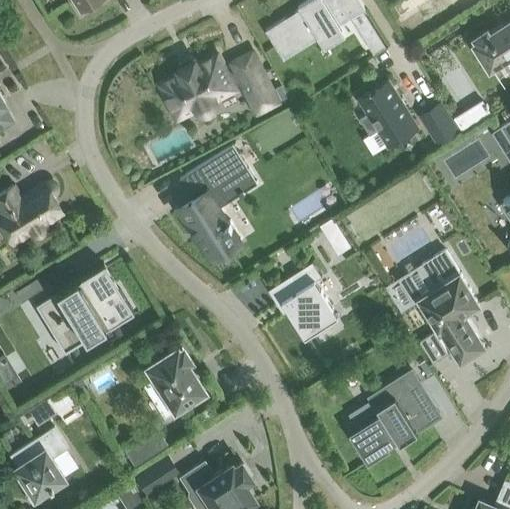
[(72,0),(80,12),(99,0),(72,0)]
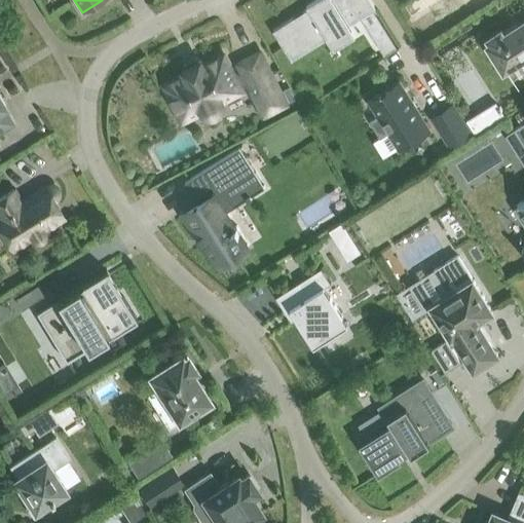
[(301,14),(271,33),(290,63),(327,40),(332,49),(354,36),(348,27),(374,10),(367,0),(313,0),(303,6),(306,11),(301,14)]
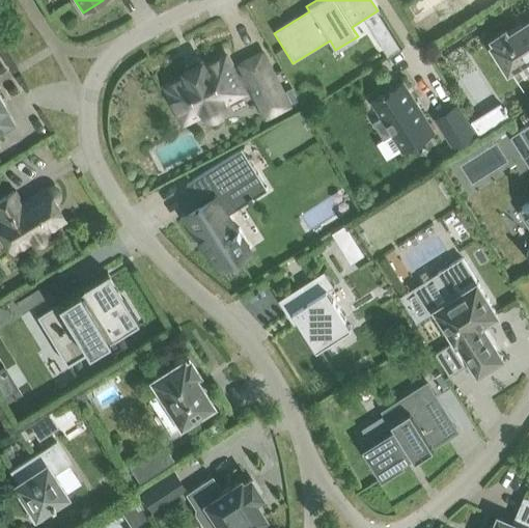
[(448,0),(420,0),(418,1),(428,19),(451,5),(448,0)]
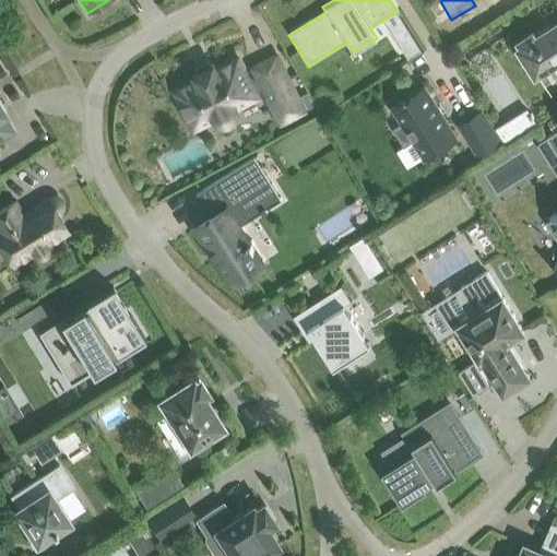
[(402,24),(389,32),(406,60),(419,52),(402,24)]
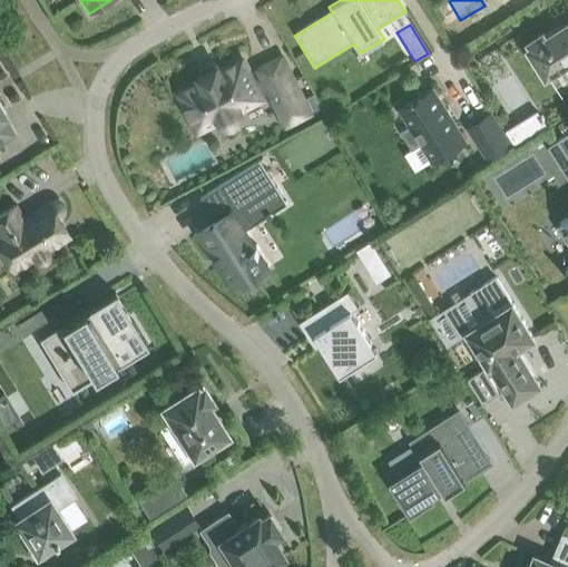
[(567,25),(560,30),(545,41),(541,37),(528,45),(531,49),(528,51),(545,77),(562,66),(567,75),(567,74),(567,25)]
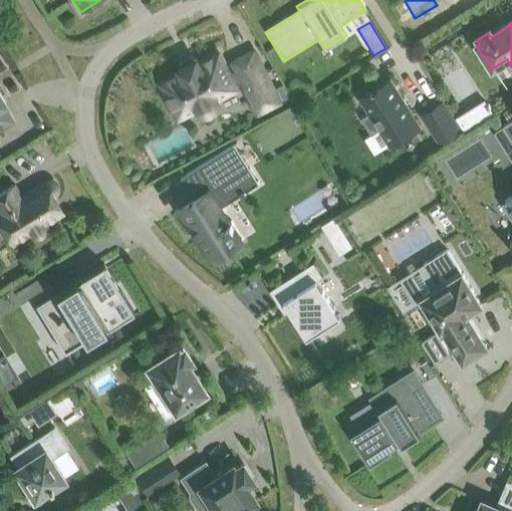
[(227,76),(217,56),(197,66),(195,61),(178,70),(180,74),(160,84),(177,118),(196,109),(199,111),(202,113),(206,114),(210,112),(213,110),(215,107),(216,103),(215,99),(234,90),(233,87),(241,83),(248,97),(268,87),(269,86),(253,53),(231,64),(235,72),(227,76)]
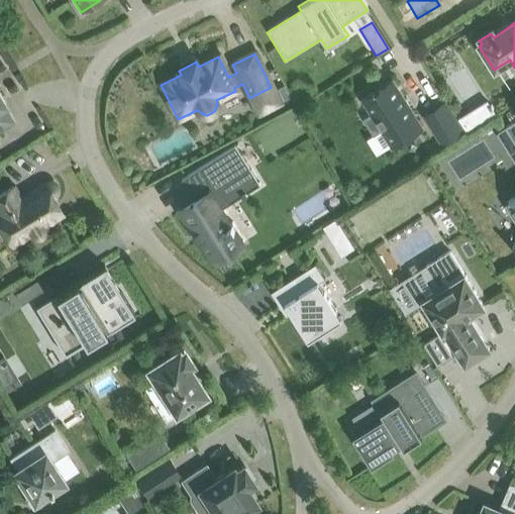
[(471,111),(501,94),(491,77),(461,94),(471,111)]
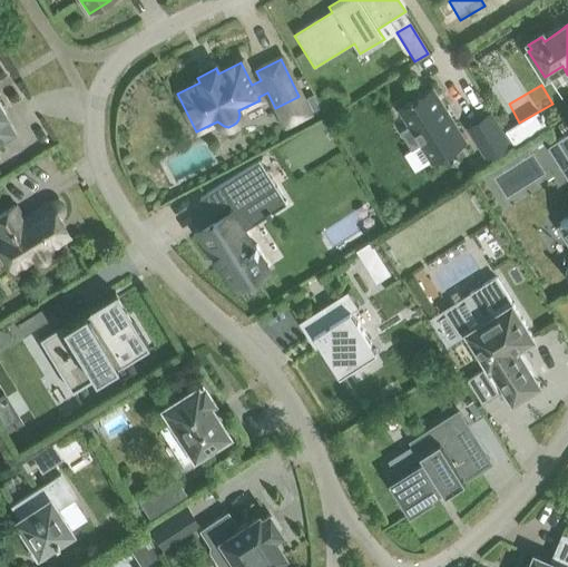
[(464,143),(431,90),(399,111),(409,128),(400,134),(411,150),(420,145),(431,164),(464,143)]
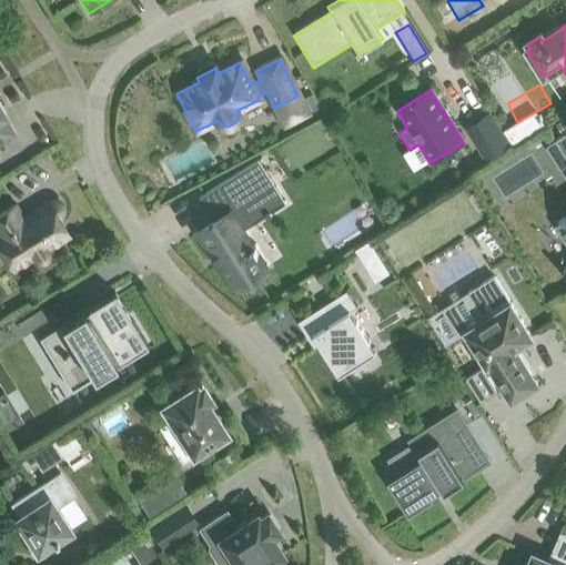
[(317,109),(311,96),(304,99),(311,112),(317,109)]
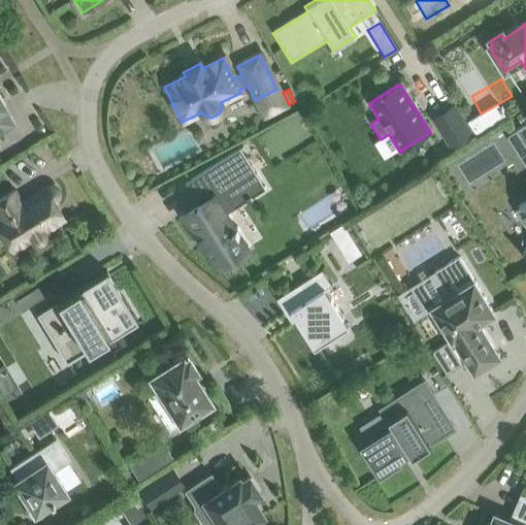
[(0,132),(11,126),(1,109),(3,108),(0,103),(0,132)]
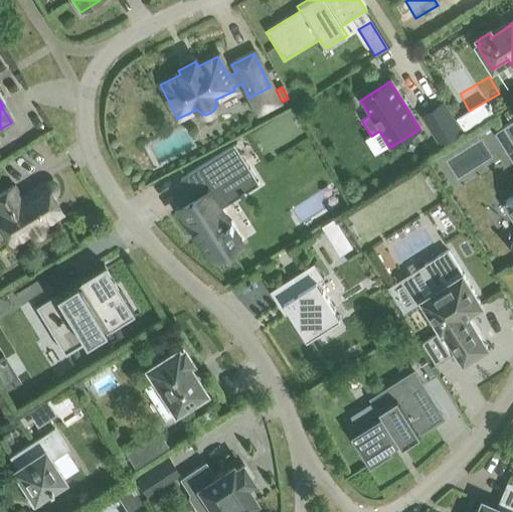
[(461,134),(443,106),(422,119),(441,147),(461,134)]
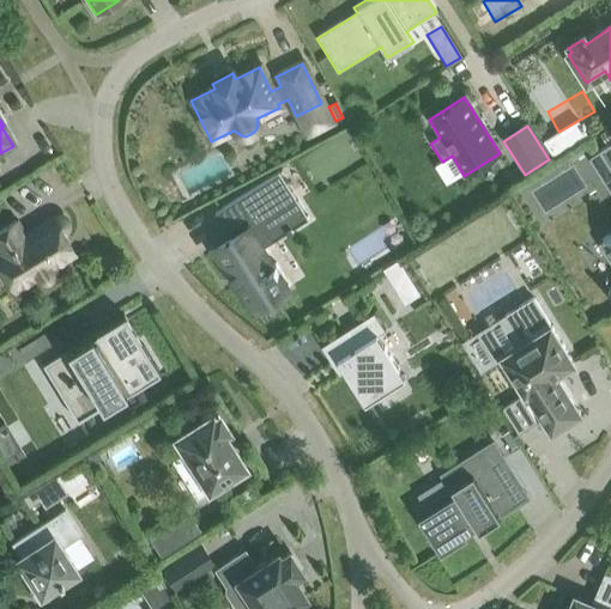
[(610,144),(598,153),(610,172),(610,177),(610,178),(610,144)]
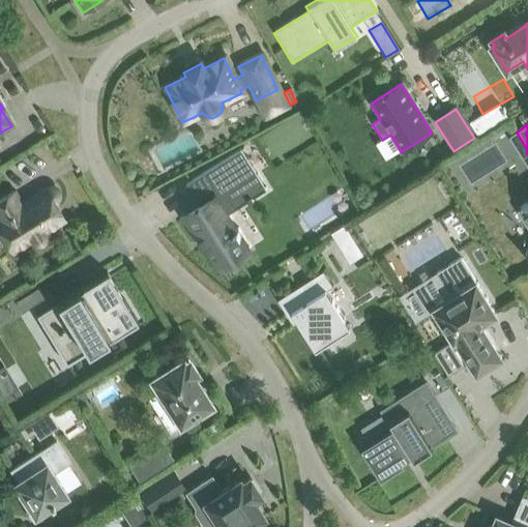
[(199,208),(183,217),(198,240),(196,240),(202,250),(205,246),(220,269),(248,252),(238,235),(240,234),(237,230),(235,231),(226,215),(234,209),(226,196),(256,176),(240,150),(185,185),(199,207),(198,207),(199,208)]
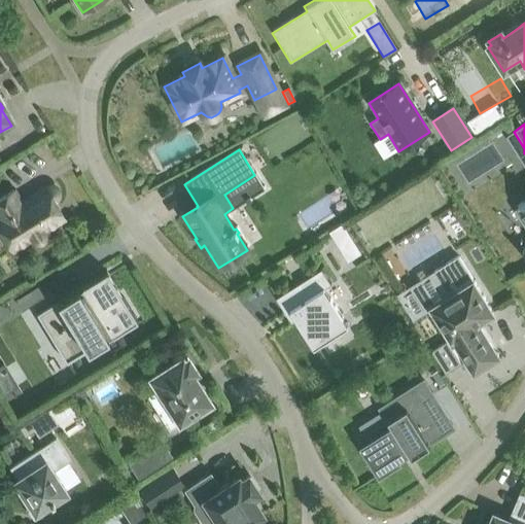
[(11,193),(0,200),(0,235),(7,247),(9,250),(10,251),(11,251),(29,240),(31,242),(33,243),(35,244),(37,244),(40,243),(42,241),(43,239),(43,237),(43,234),(42,232),(61,220),(50,203),(53,202),(54,200),(56,198),(56,196),(56,194),(55,191),(53,189),(50,188),(48,187),(46,188),(44,189),(19,205),(11,193)]
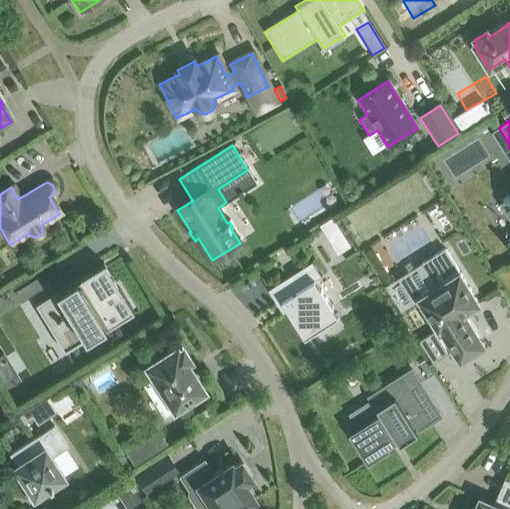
[(508,243),(507,244),(509,249),(509,196),(501,202),(501,203),(497,205),(509,225),(509,243),(508,244),(508,243)]
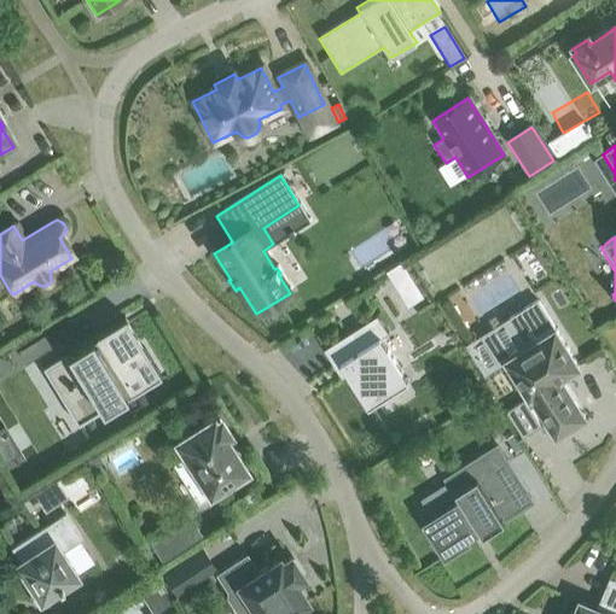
[(526,349),(505,362),(528,398),(532,397),(556,436),(583,419),(559,380),(577,368),(555,331),(536,303),(507,320),(526,349)]
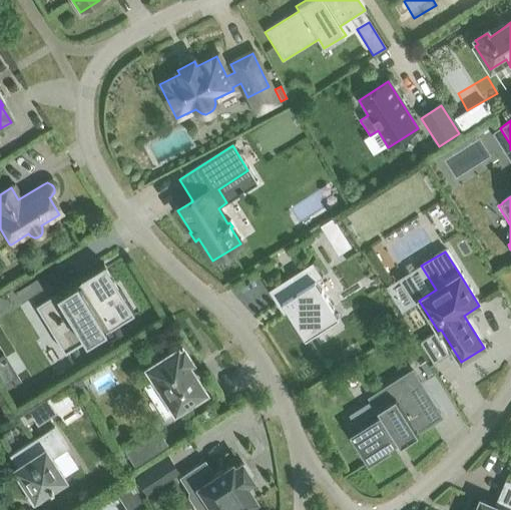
[(95,269),(102,266),(101,264),(33,306),(46,328),(49,326),(63,349),(60,350),(62,354),(130,312),(117,291),(111,295),(95,269)]
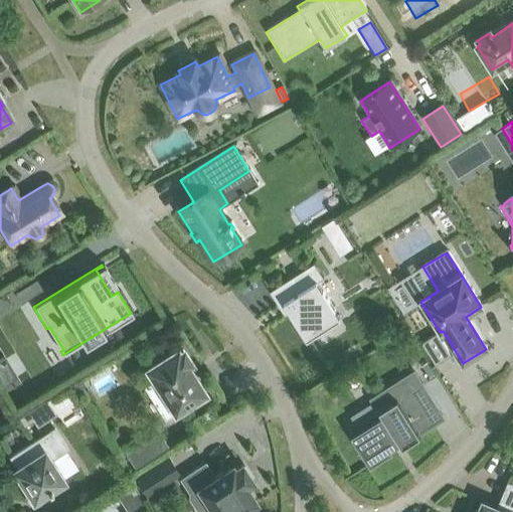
[(269,293),(278,307),(285,303),(308,339),(327,327),(324,322),(335,315),(315,284),(322,279),(313,265),(269,293)]
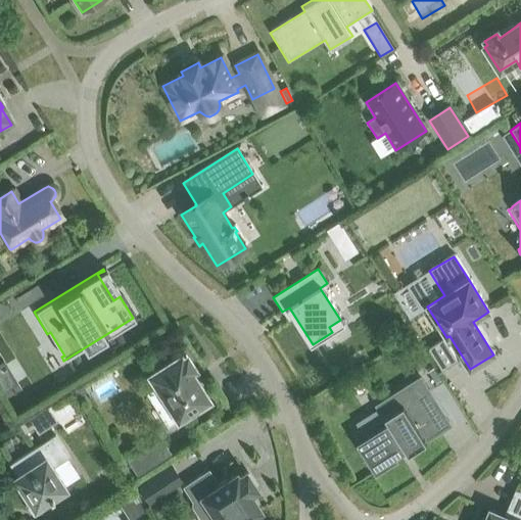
[(428,349),(441,372),(457,363),(442,340),(428,349)]
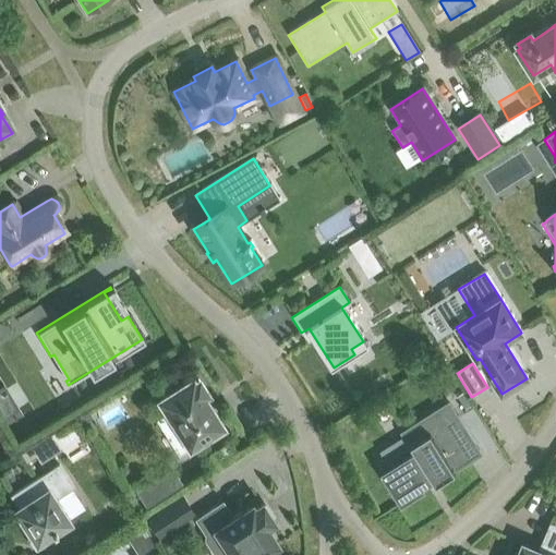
[(178,454),(219,427),(200,397),(204,395),(196,382),(192,385),(190,382),(158,402),(178,431),(167,437),(178,454)]
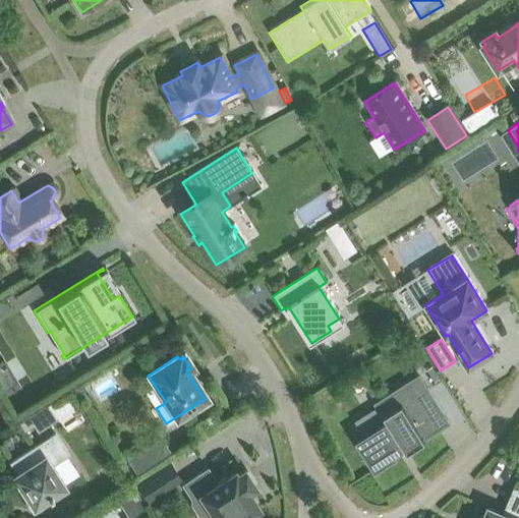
[(422,438),(435,430),(414,398),(425,391),(417,379),(376,405),(386,421),(354,441),(373,471),(397,457),(395,455),(404,450),(406,453),(424,442),(422,438)]
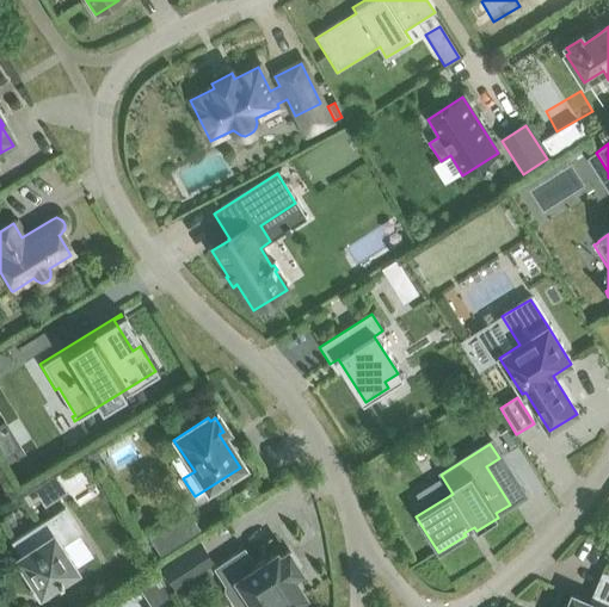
[(67,490),(56,475),(34,489),(43,506),(67,490)]
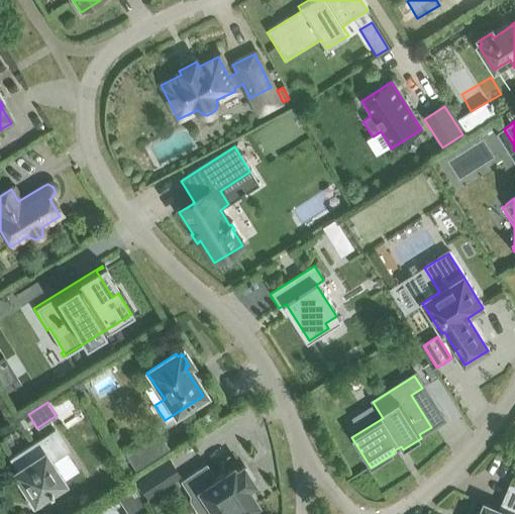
[(62,484),(54,472),(47,464),(66,452),(53,433),(9,460),(16,472),(13,474),(24,490),(20,493),(31,509),(39,503),(37,500),(62,484)]
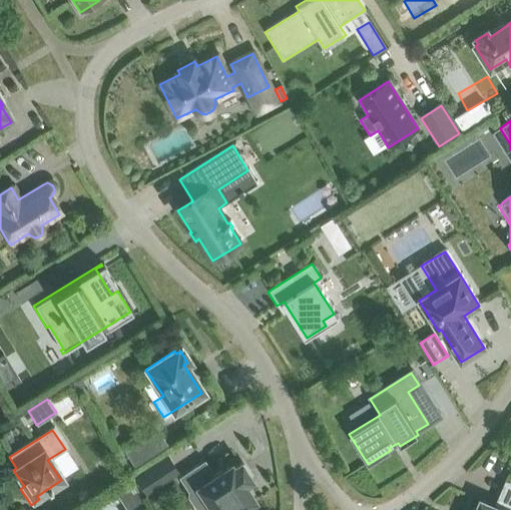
[(147,440),(124,455),(132,467),(155,453),(147,440)]
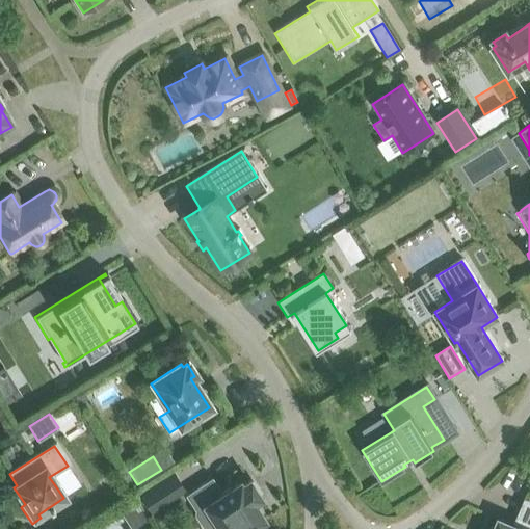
[(171,474),(137,496),(149,514),(183,492),(171,474)]
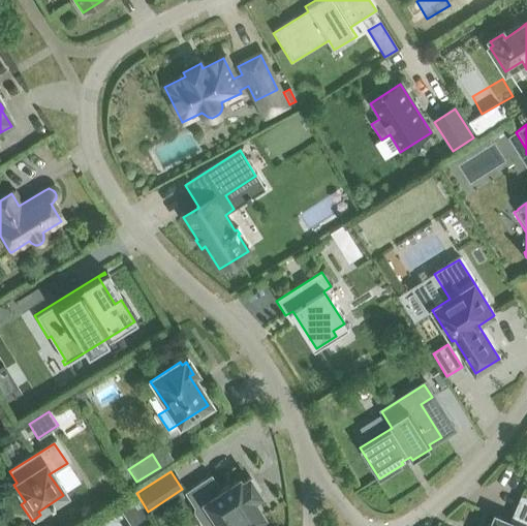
[(249,499),(256,495),(246,478),(239,484),(237,481),(218,493),(209,478),(185,494),(194,508),(193,513),(202,525),(207,525),(214,520),(217,525),(246,525),(249,523),(250,525),(254,522),(254,520),(259,516),(249,499)]
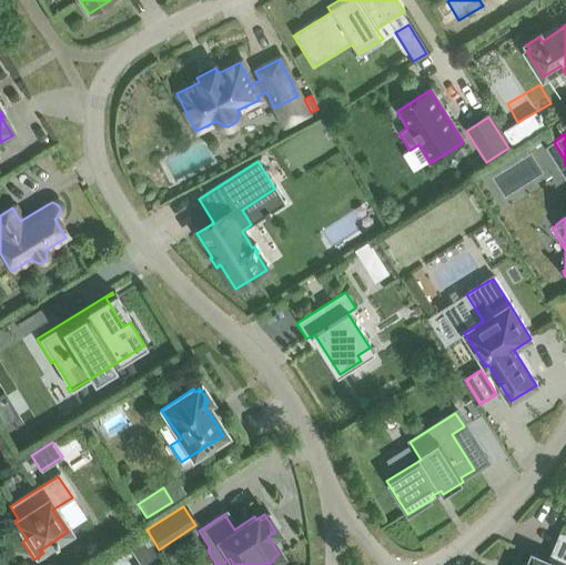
[(565,564),(565,537),(559,535),(548,563),(533,556),(532,557),(529,556),(525,564),(565,564)]
